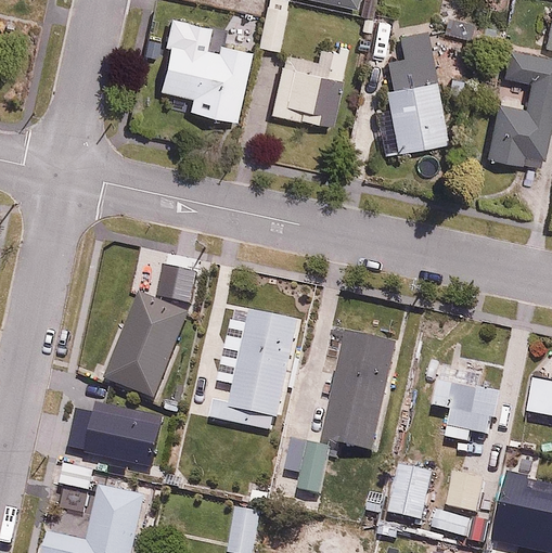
[(281,50),(290,0),(268,0),(268,7),(260,47),(281,50)]
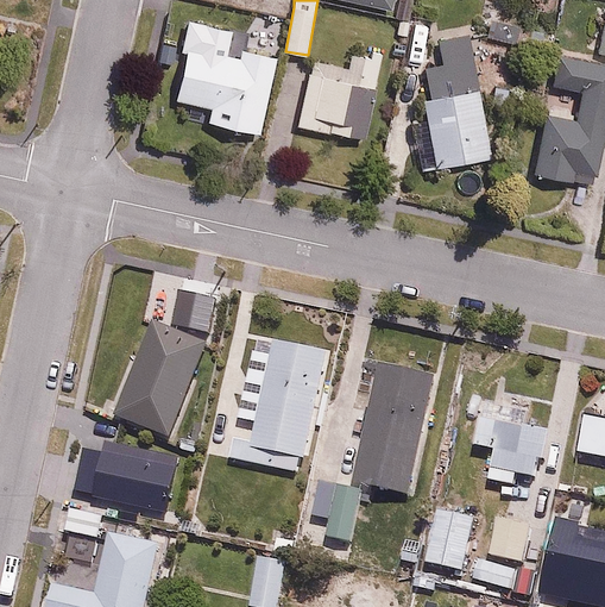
[(347,0),(391,10),(394,0),(347,0)]
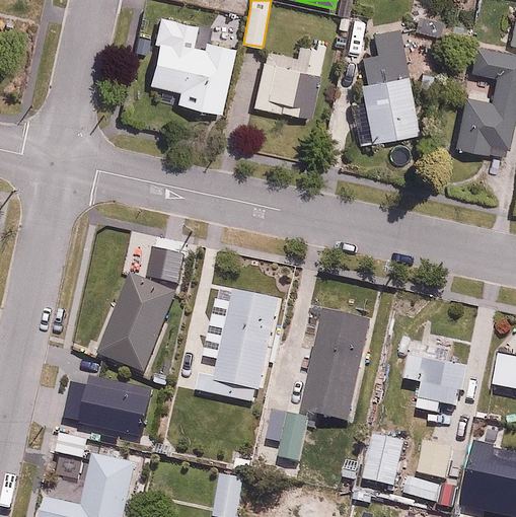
[(222,115),(234,50),(198,44),(202,22),(173,18),(170,39),(158,37),(150,84),(181,90),(178,106),(222,115)]
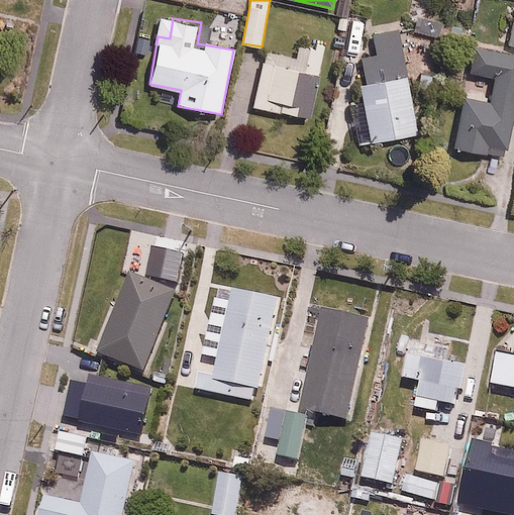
[(419,133),(402,27),(371,32),(375,56),(356,59),(371,141),(419,133)]
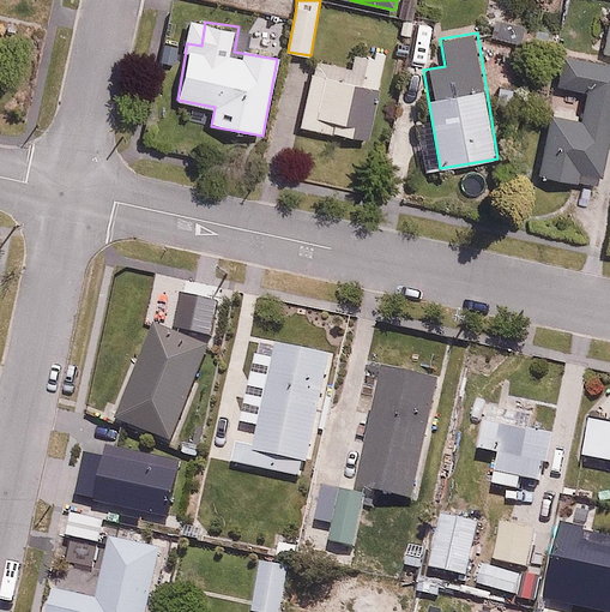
[(372,139),(385,59),(355,54),(352,67),(313,61),(301,129),(372,139)]
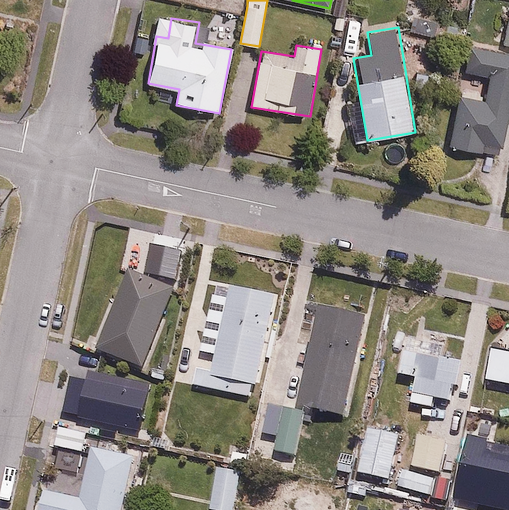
[(462,70),(489,73),(486,99),(459,96),(452,150),(508,157),(508,53),(464,48),(462,70)]
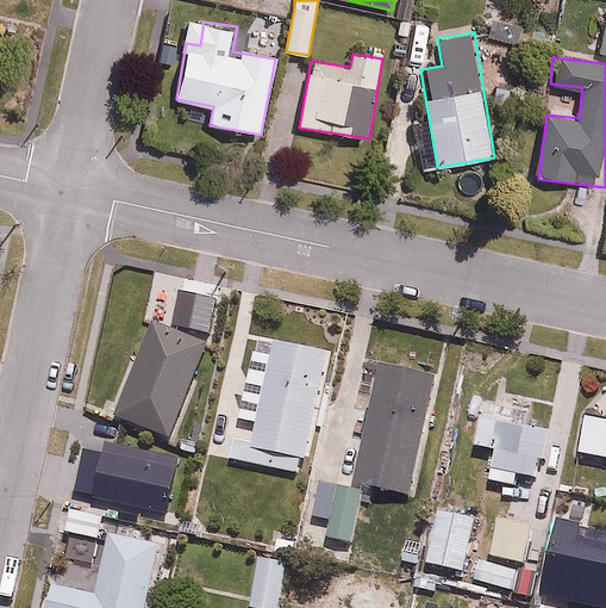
[(173,439),(210,342),(150,320),(113,416),(173,439)]
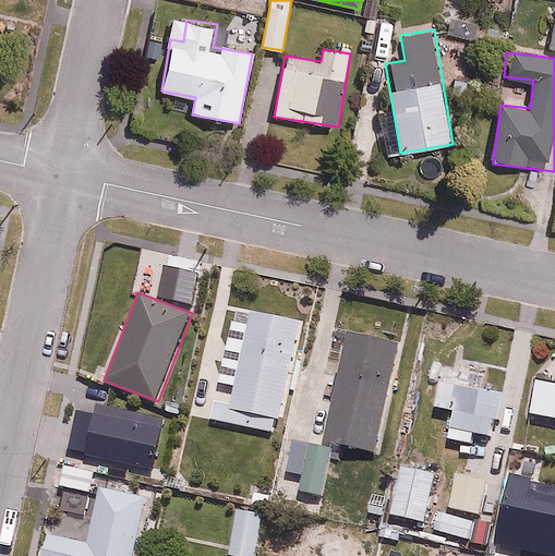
[(305,323),(232,304),(205,419),(278,436),(305,323)]
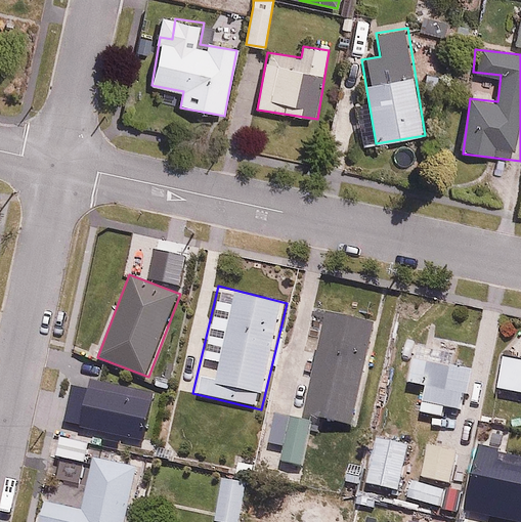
[(358,425),(376,323),(327,315),(309,417),(358,425)]
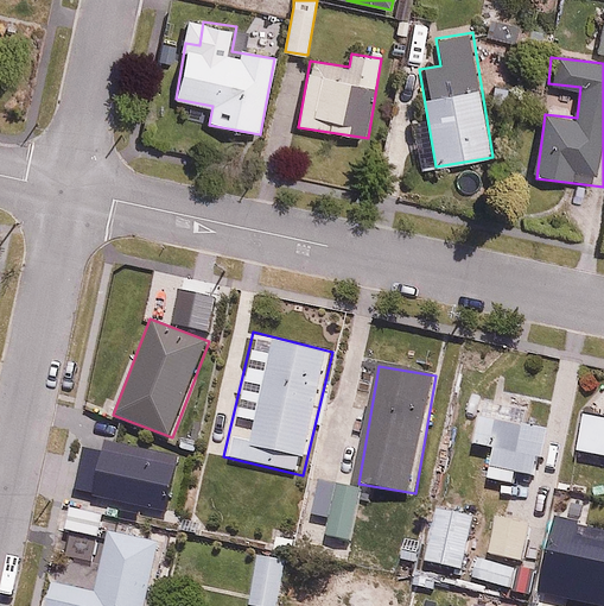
[(494,447),(489,480),(515,485),(517,472),(536,475),(539,461),(551,464),(555,433),(525,427),(529,404),(482,397),(475,444),(494,447)]
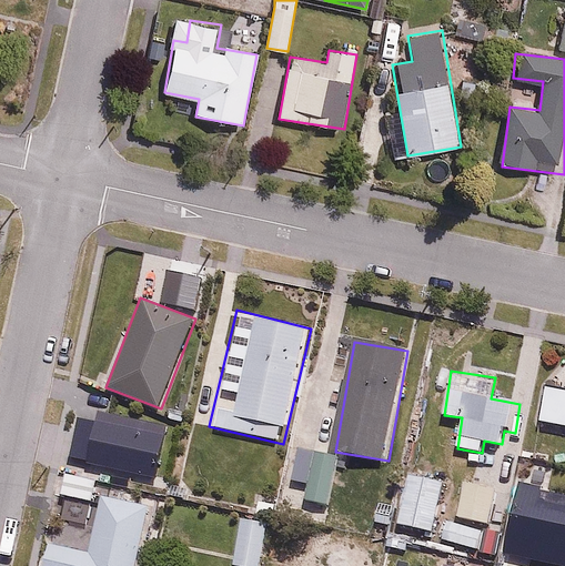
[(564,387),(551,385),(542,421),(564,425),(564,387)]
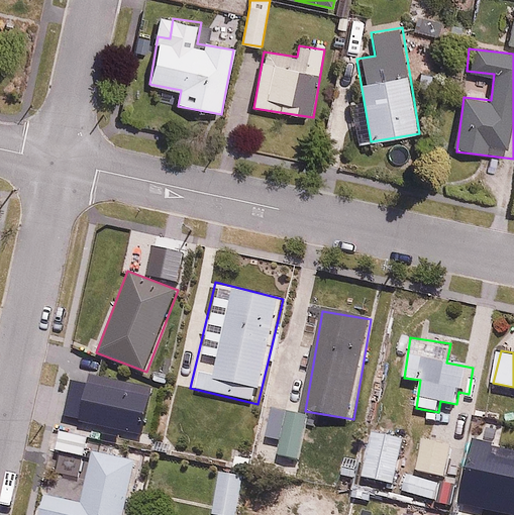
[(92,396),(88,431),(114,434),(113,443),(130,445),(132,427),(144,429),(147,402),(92,396)]
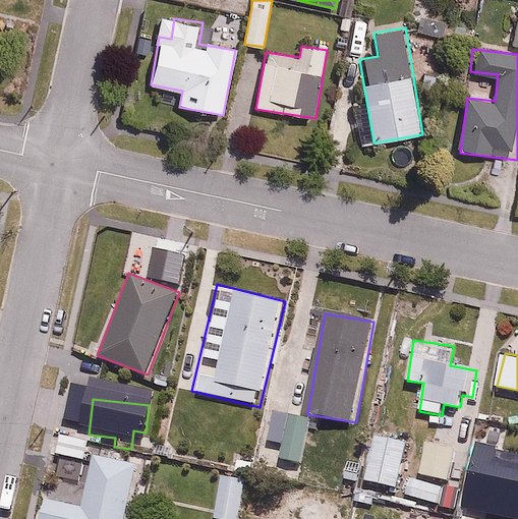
[(276,411),(270,444),(286,447),(283,459),(305,463),(314,419),(276,411)]
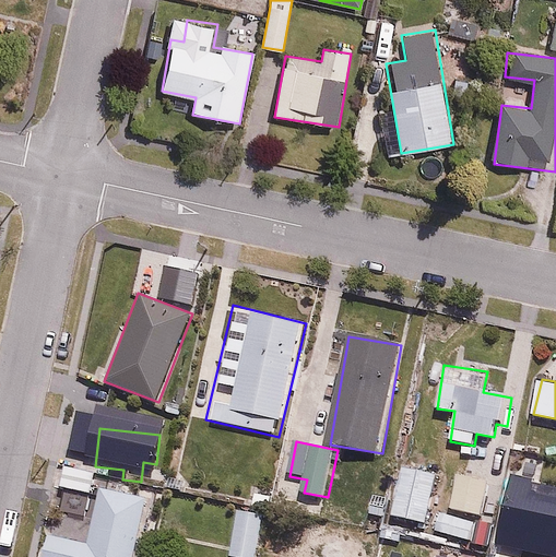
[(536,480),(543,458),(523,452),(518,474),(536,480)]
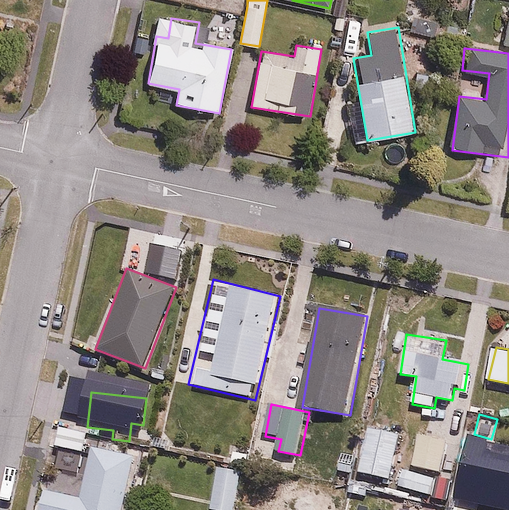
[(388,479),(401,433),(369,424),(356,469),(388,479)]
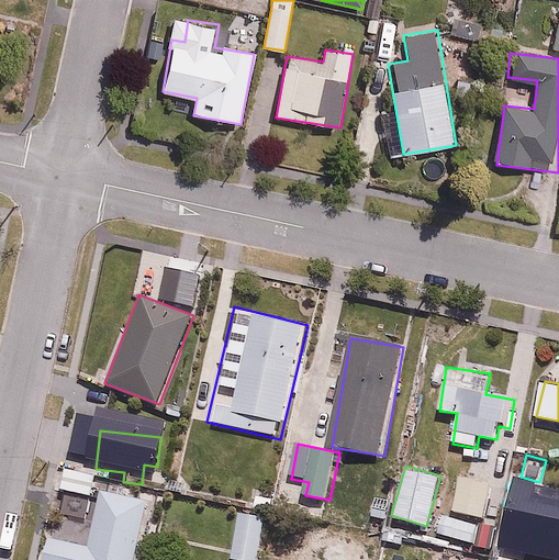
[(96,500),(101,474),(60,467),(56,492),(96,500)]
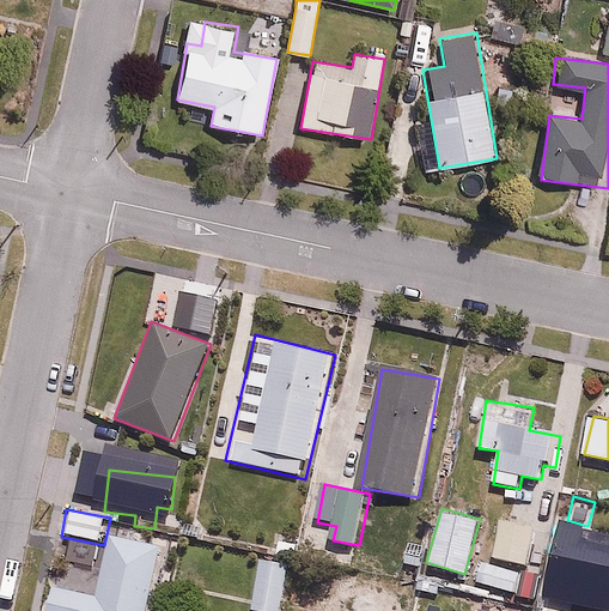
[(539,524),(501,516),(494,560),(530,566),(539,524)]
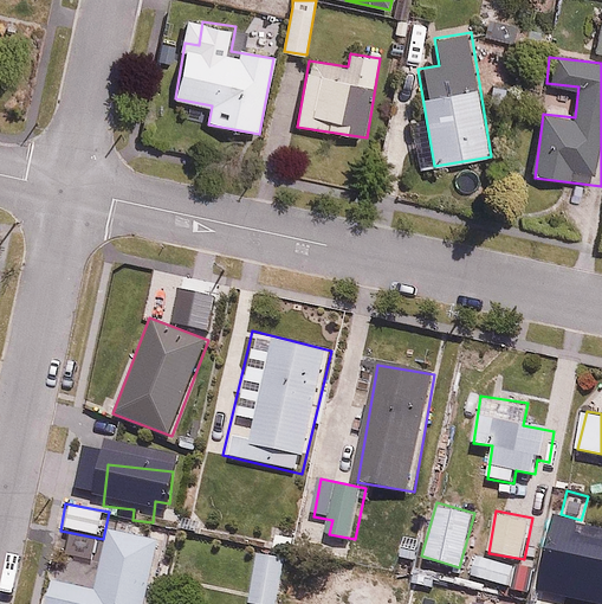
[(102,571),(58,561),(47,603),(151,603),(166,541),(111,529),(102,571)]
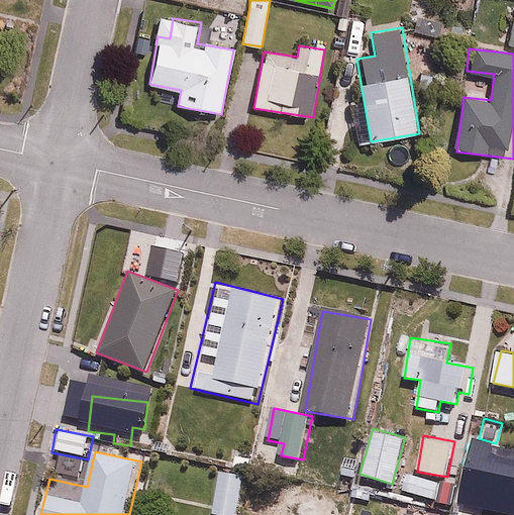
[(460,459),(454,490),(473,494),(475,482),(488,485),(492,466),(460,459)]
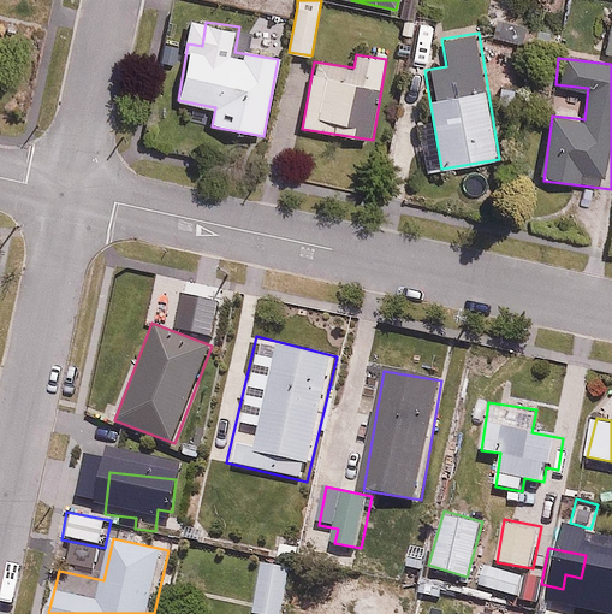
[(284,613),(292,566),(259,560),(249,613),(284,613)]
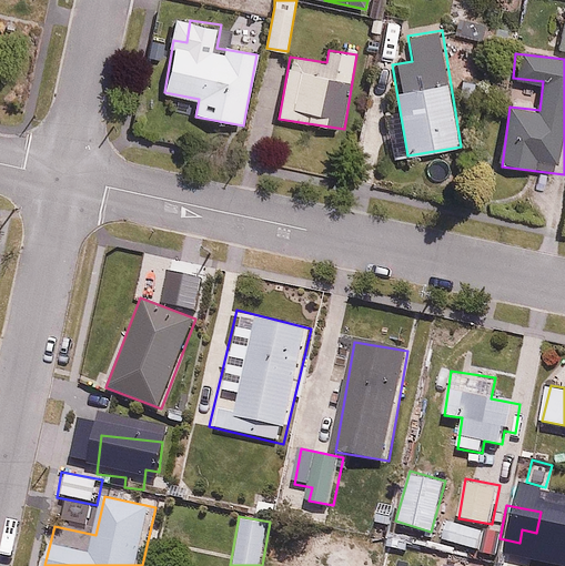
[(483,533),(445,521),(441,537),(477,549),(483,533)]
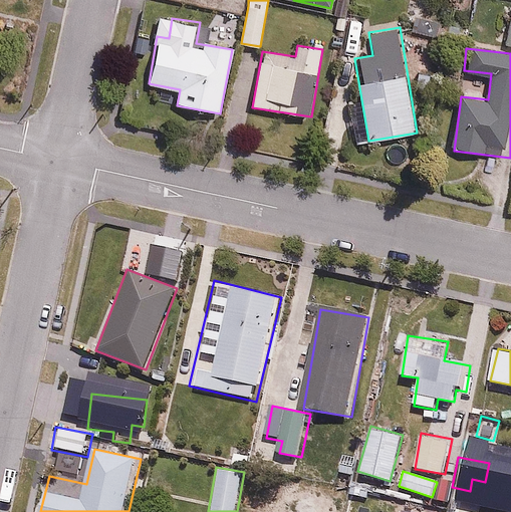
[(344,511),(350,486),(301,477),(295,508),(313,511),(344,511)]
